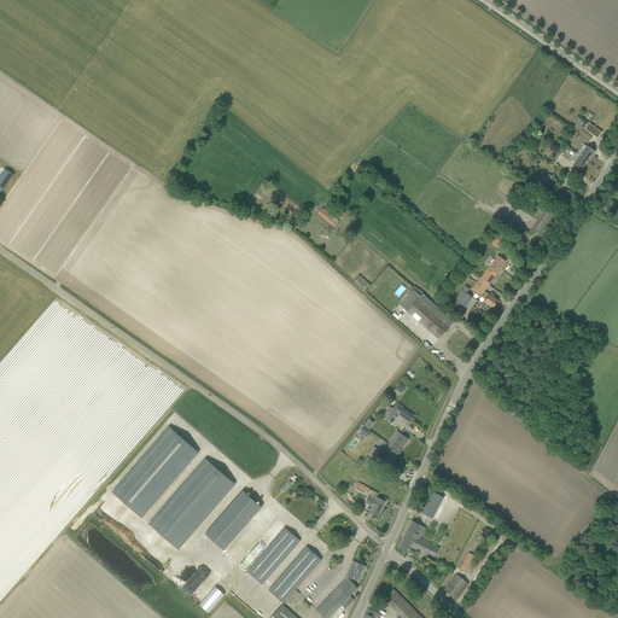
[(598,138),(601,132),(589,123),(586,129),(598,138)]
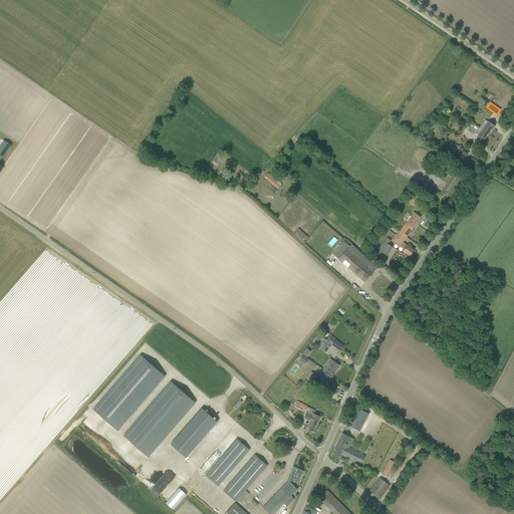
[(488,121),(477,137),(484,142),(495,125),(488,121)]
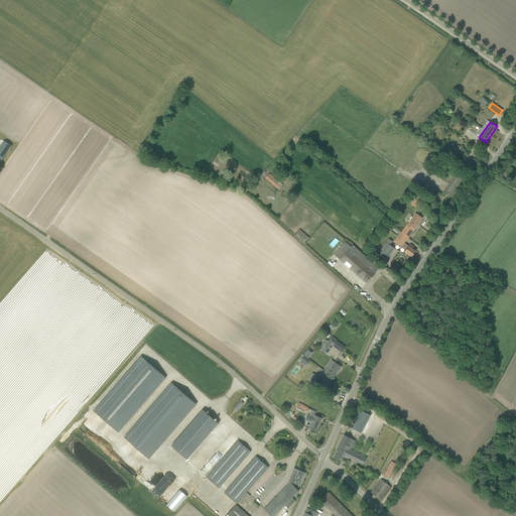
[(0,162),(11,146),(4,141),(0,146),(0,162)]
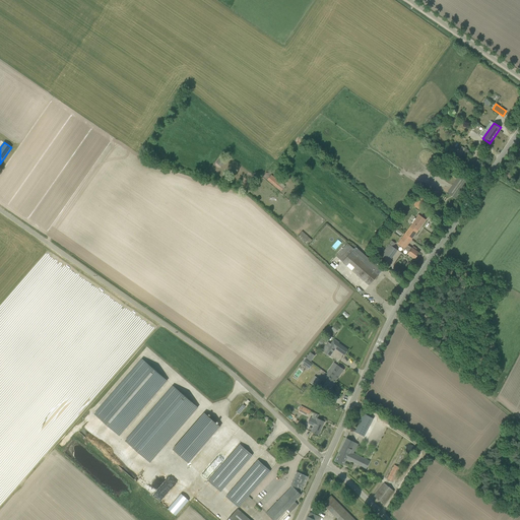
[(468,151),(465,149),(460,155),(464,158),(468,151)]
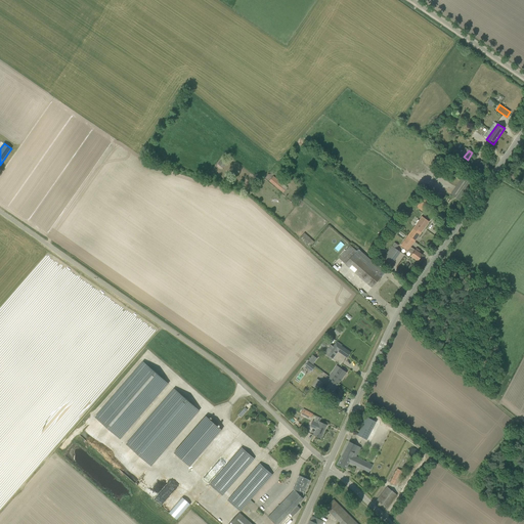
[(284,192),(288,187),(273,176),(269,181),(284,192)]
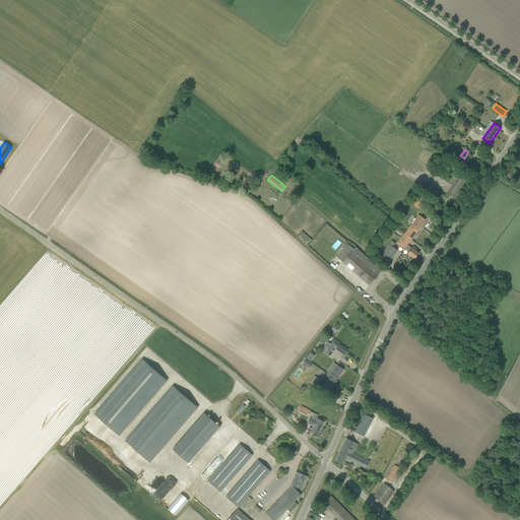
[(449,194),(455,199),(467,182),(460,177),(449,194)]
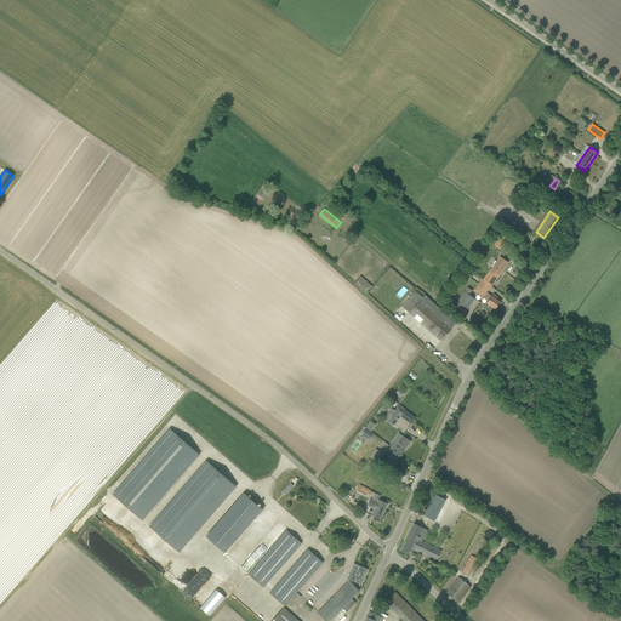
[(495,246),(501,250),(510,239),(503,235),(495,246)]
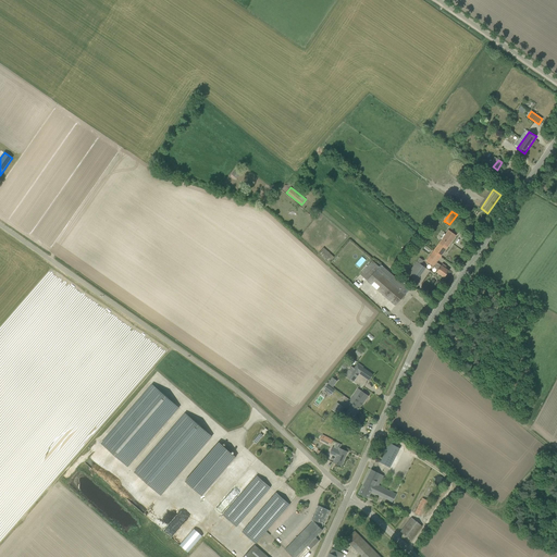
[(456,235),(448,230),(433,251),(441,257),(456,235)]
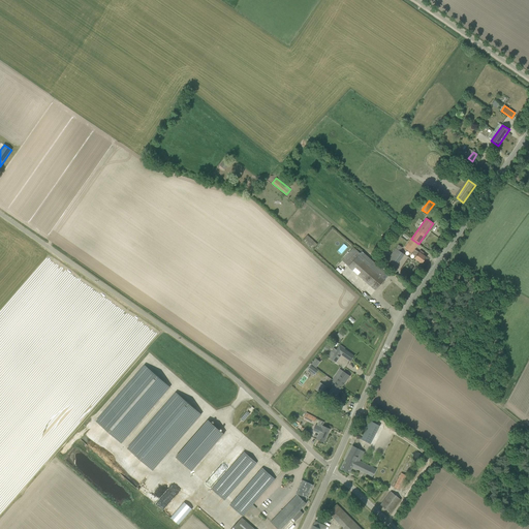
[(312,248),(316,244),(307,235),(303,240),(312,248)]
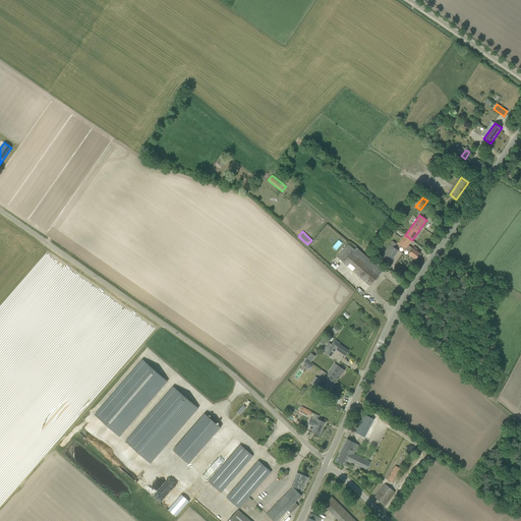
[(412,240),(405,235),(398,244),(406,249),(410,252),(408,254),(415,259),(420,253),(416,251),(417,249),(414,246),(412,248),(408,245),(412,240)]
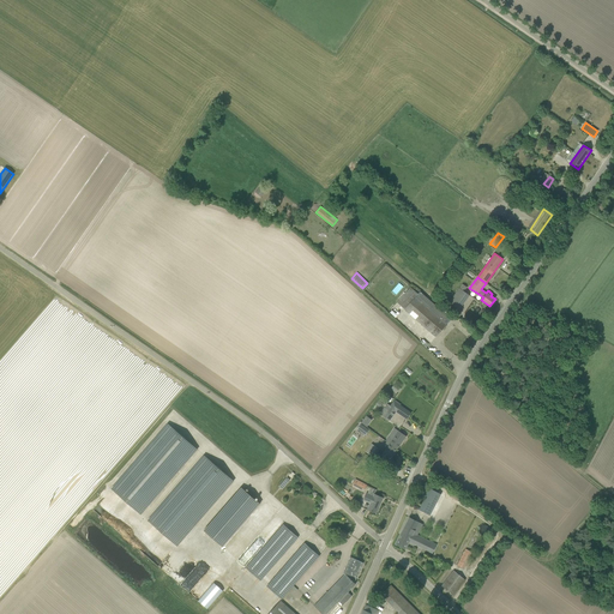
[(404,309),(435,337),(451,319),(435,305),(433,307),(410,288),(397,302),(404,309)]
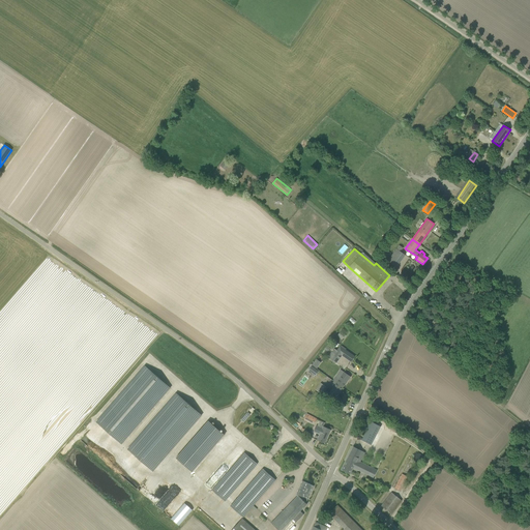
[(332,264),(334,261),(332,260),(334,256),(324,249),(320,256),(332,264)]
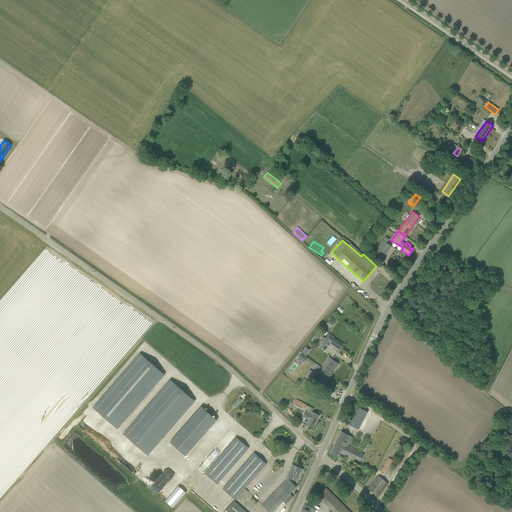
[(383,241),(374,253),(382,259),(391,246),(383,241)]
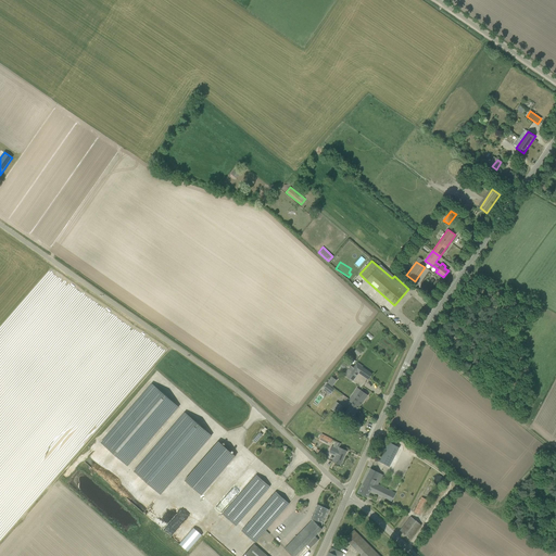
[(358,373),(368,379),(371,374),(356,364),(350,374),(355,377),(358,373)]
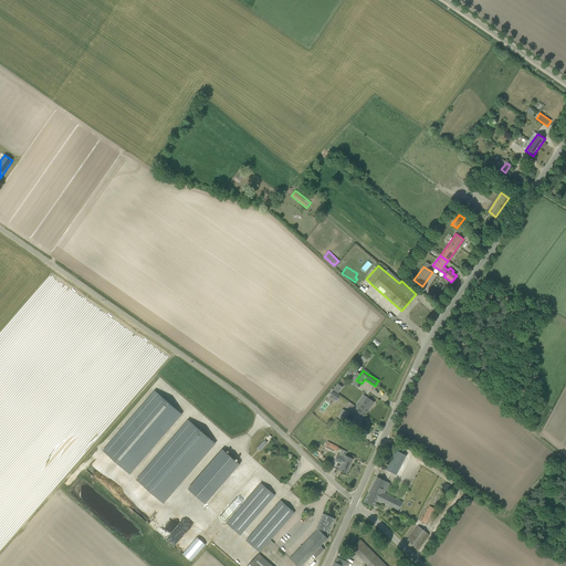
[(337,384),(333,390),(337,394),(342,387),(337,384)]
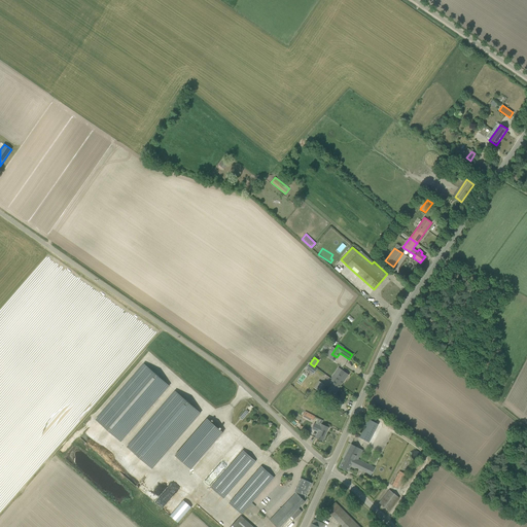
[(120,442),(169,385),(144,364),(96,420),(120,442)]
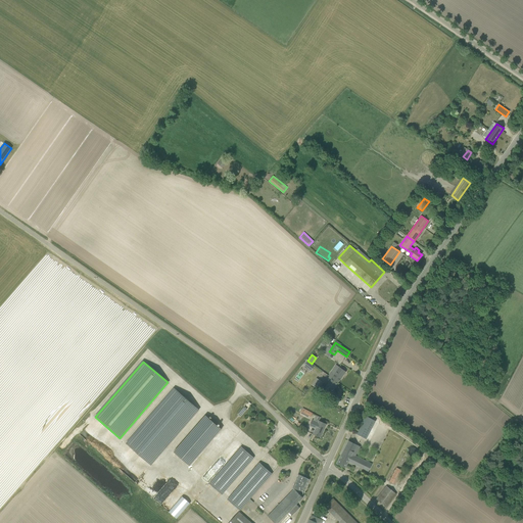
[(346,372),(339,367),(331,378),(338,383),(346,372)]
